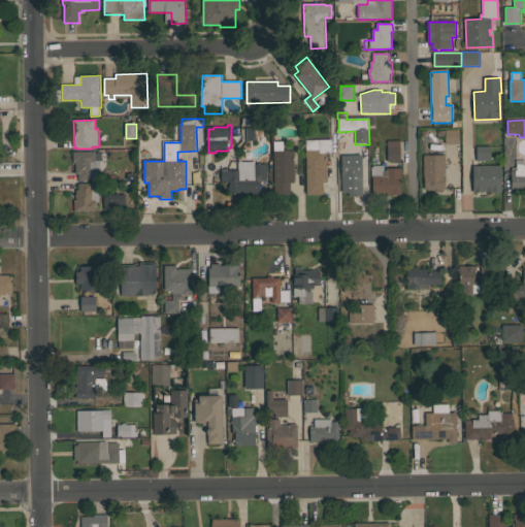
[(459,131),(459,145),(446,145),(446,139),(439,139),(439,132),(446,132),(446,131),(459,131)]
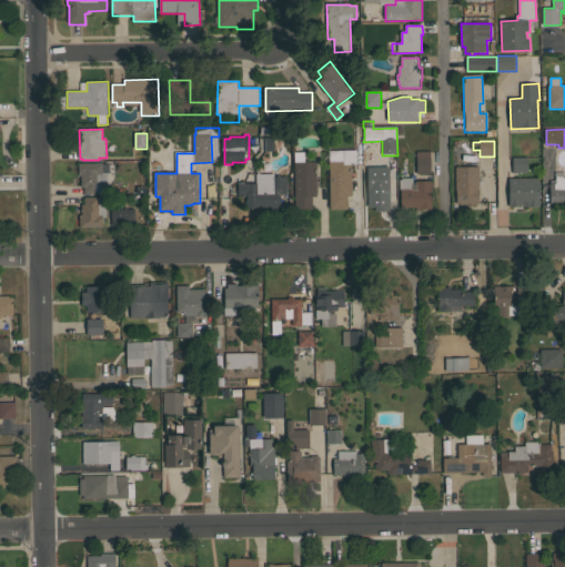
[(330,151),(357,151),(359,164),(352,164),(353,196),(349,196),(349,210),(331,210),(330,151)]
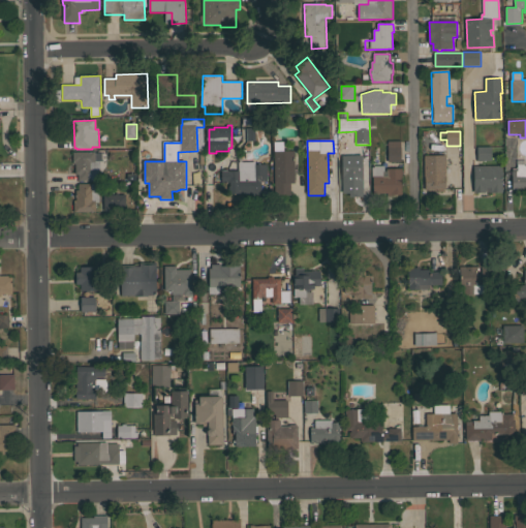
[(275,143),(285,143),(285,152),(296,151),(297,183),(291,184),(292,195),(276,196),(275,143)]
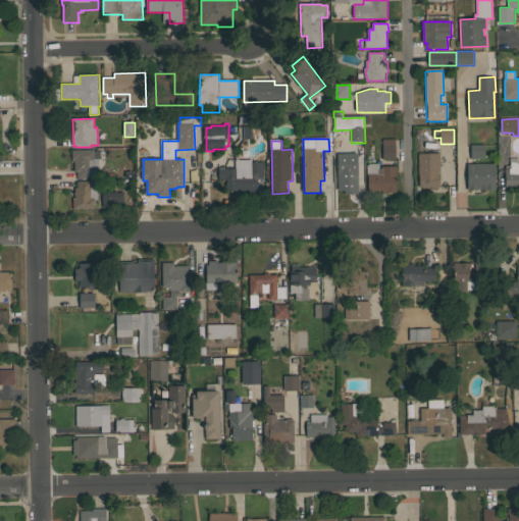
[(396,141),(396,161),(383,161),(382,141),(396,141)]
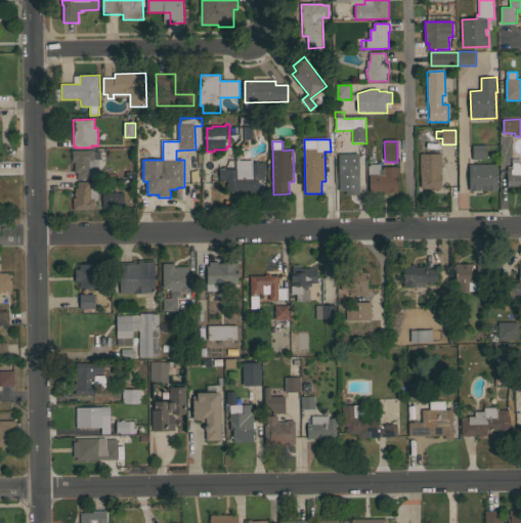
[(486,146),(486,160),(473,161),(473,146),(486,146)]
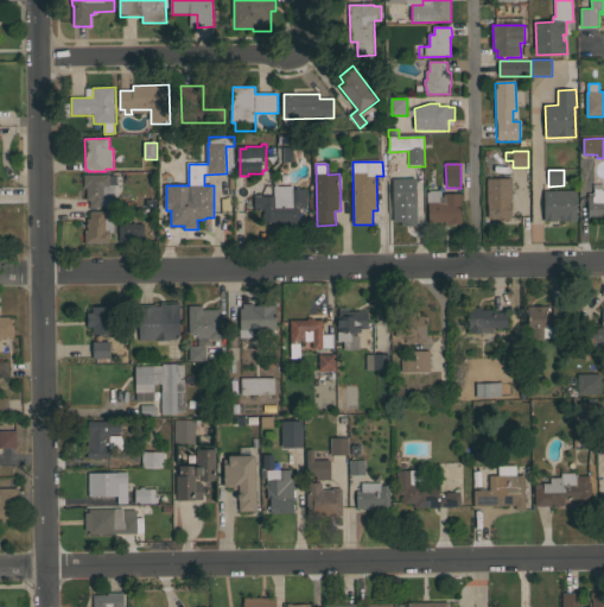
[(110,175),(110,176),(119,176),(119,185),(115,185),(116,207),(91,208),(91,201),(88,201),(88,189),(86,189),(86,175),(110,175)]
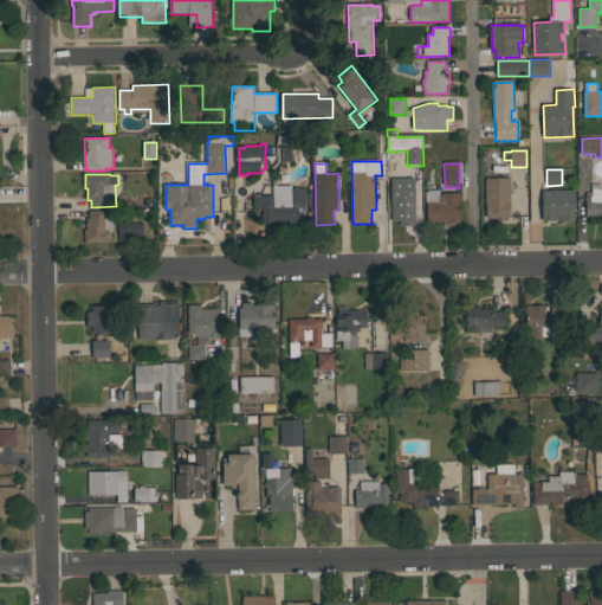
[(393,213),(393,207),(392,207),(392,179),(409,179),(410,180),(414,180),(414,190),(415,190),(415,207),(414,207),(414,213),(393,213)]
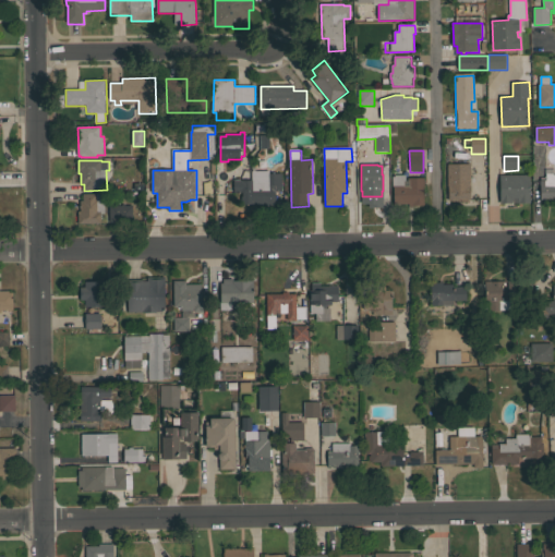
[(470,188),(469,188),(470,202),(466,202),(466,204),(461,204),(461,202),(448,202),(448,188),(447,188),(447,166),(470,165),(470,188)]
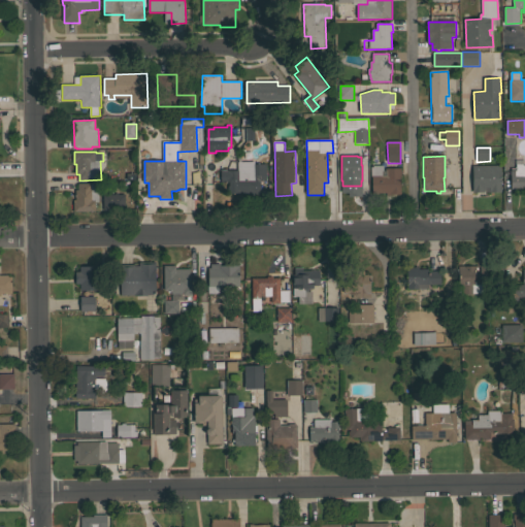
[(524,190),(511,191),(511,176),(511,172),(512,172),(512,169),(516,169),(516,162),(524,162),(524,168),(524,190)]
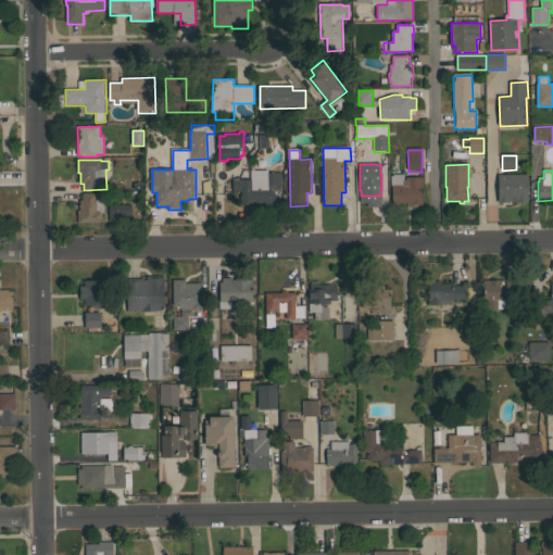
[(268,172),(268,173),(283,173),(283,191),(276,191),(276,205),(271,205),(269,204),(242,204),(241,197),(243,197),(243,192),(235,192),(235,180),(243,180),(253,180),(253,172),(268,172)]
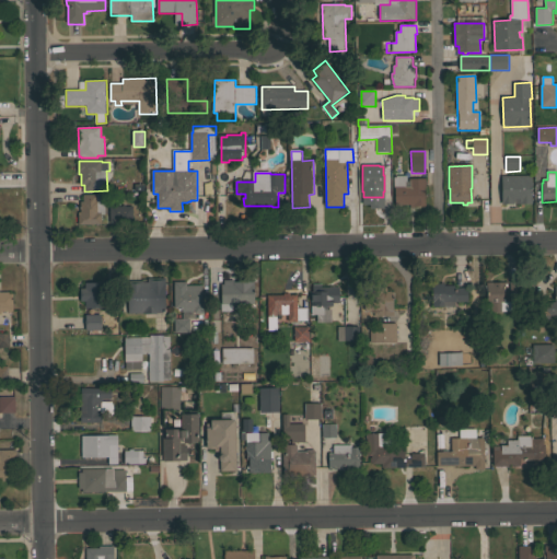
[(395,207),(395,189),(394,189),(394,177),(407,177),(407,188),(409,188),(409,181),(426,181),(426,189),(425,189),(426,205),(426,208),(415,208),(415,209),(410,209),(410,207),(395,207)]
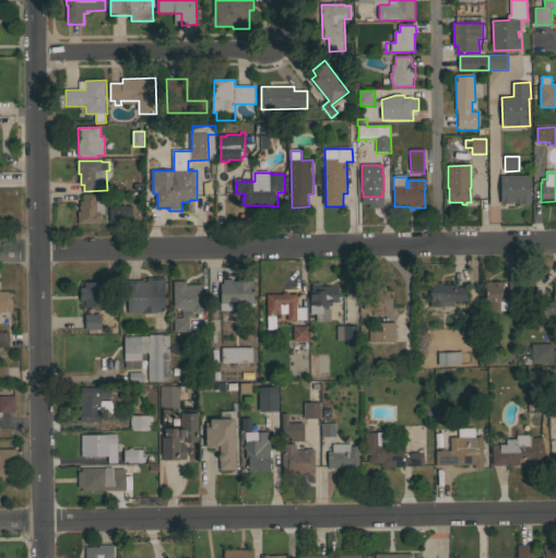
[(531,177),(531,205),(501,205),(501,177),(531,177)]
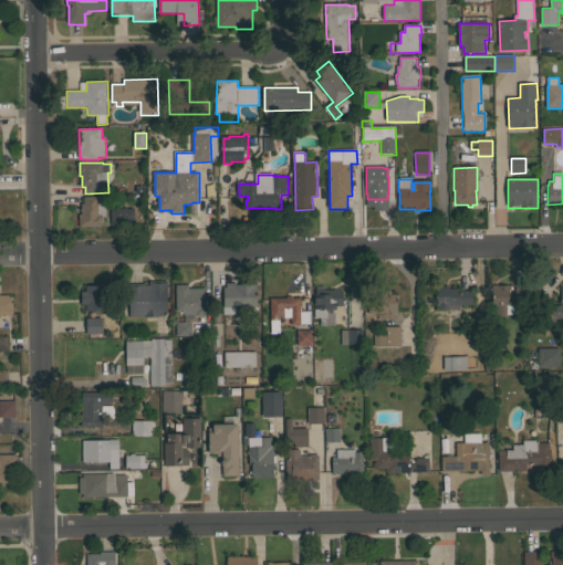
[(107,197),(107,217),(104,217),(104,227),(81,227),(81,215),(83,215),(82,203),(85,203),(85,197),(107,197)]
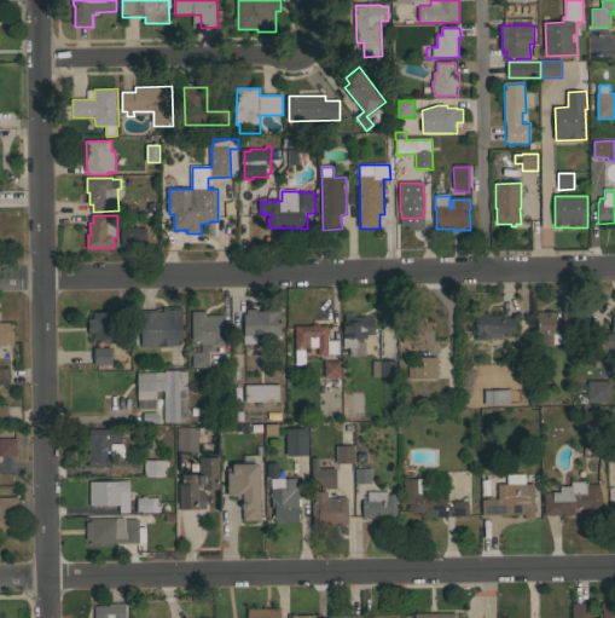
[(123,247),(122,229),(149,227),(149,247),(123,247)]
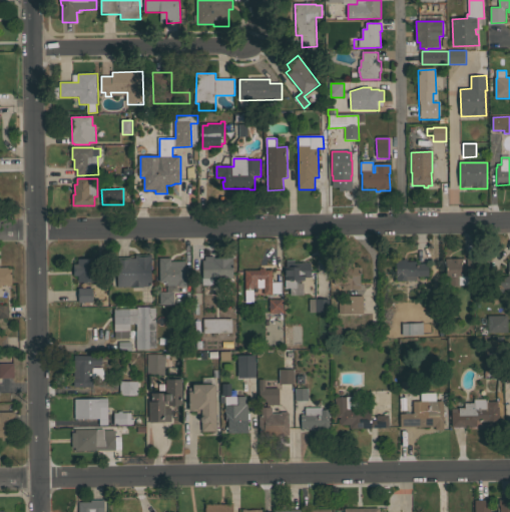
[(119,288),(118,258),(132,258),(132,259),(137,259),(136,256),(148,256),(148,278),(152,278),(152,287),(119,288)]
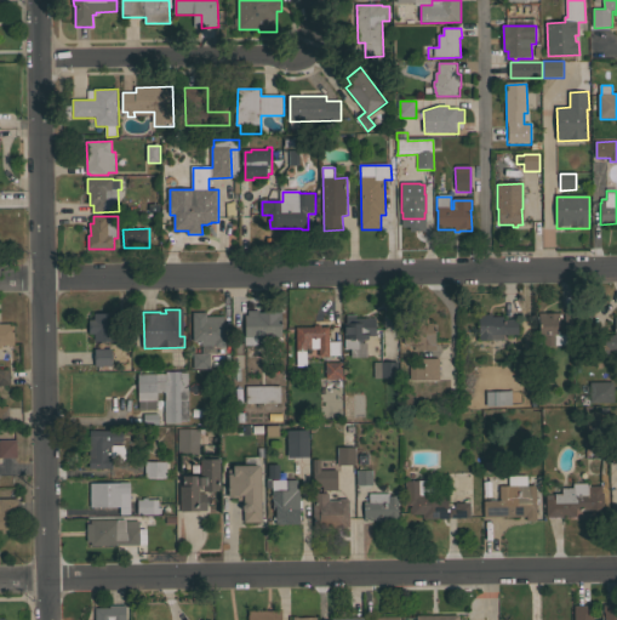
[(261,311),(261,313),(281,312),(281,311),(283,311),(284,336),(260,336),(261,346),(246,346),(246,336),(247,336),(246,316),(250,316),(250,312),(261,311)]
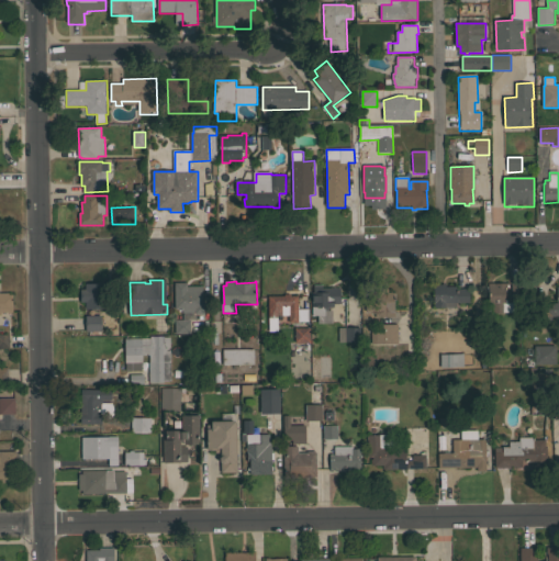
[(87,302),(82,302),(82,290),(87,290),(87,284),(105,283),(107,309),(87,310),(87,302)]
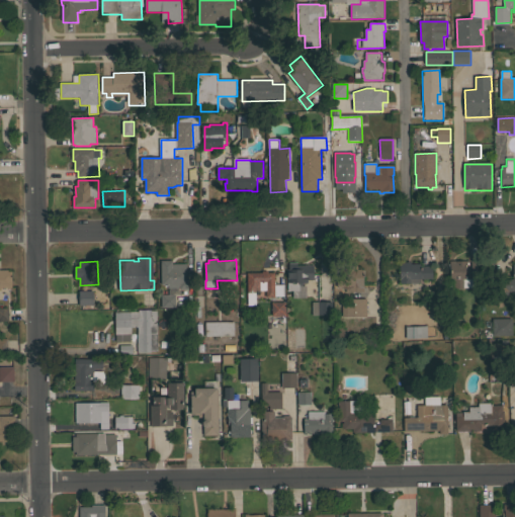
[(188,264),(188,267),(189,267),(189,289),(182,289),(182,295),(177,295),(177,308),(163,309),(163,295),(170,294),(170,288),(170,285),(161,285),(160,261),(174,261),(174,264),(188,264)]
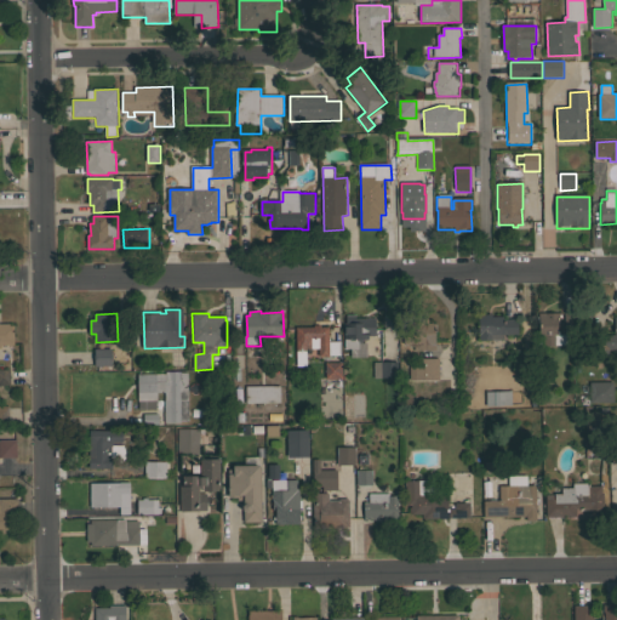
[(572,313),(573,339),(567,340),(567,347),(543,348),(543,336),(540,336),(538,316),(559,314),(560,322),(558,322),(559,336),(566,336),(565,314),(572,313)]
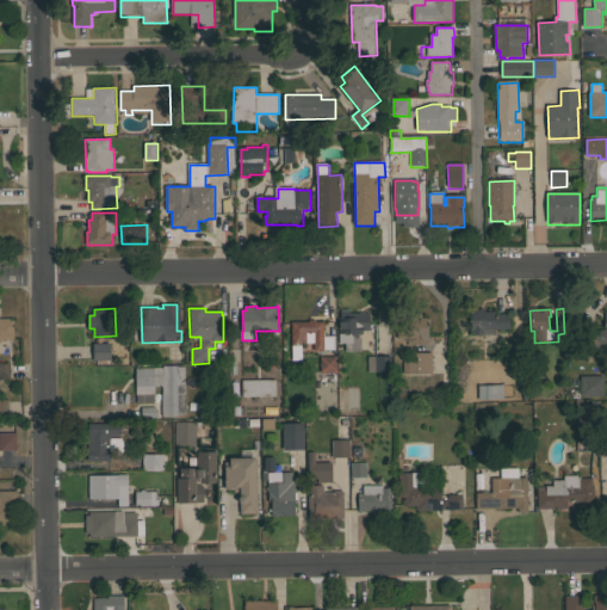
[(485,309),(485,312),(513,310),(514,334),(485,336),(485,334),(474,334),(472,310),(485,309)]
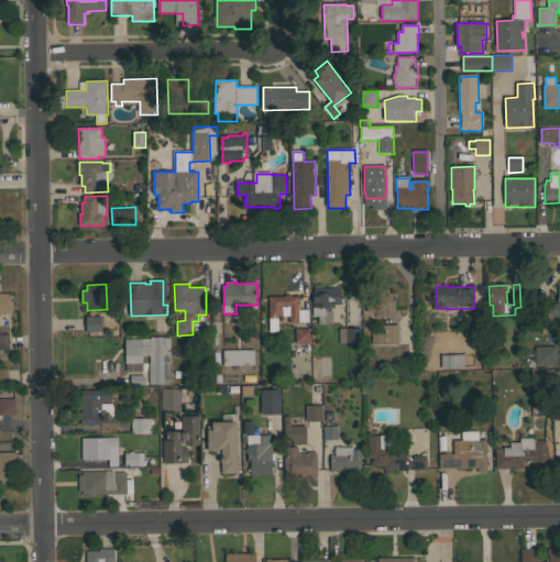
[(315,317),(314,286),(325,286),(325,289),(342,288),(342,305),(336,305),(336,308),(332,308),(332,310),(330,310),(330,311),(335,311),(335,324),(320,324),(320,317),(315,317)]
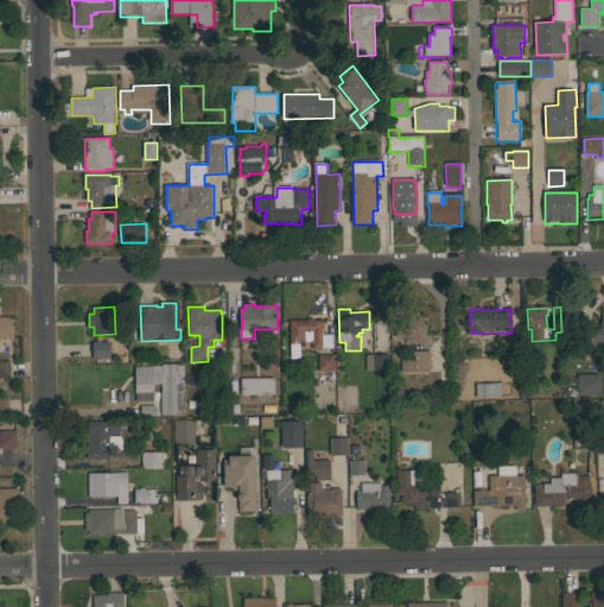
[(603,342),(598,342),(598,348),(579,349),(578,328),(603,328),(603,310),(603,342)]
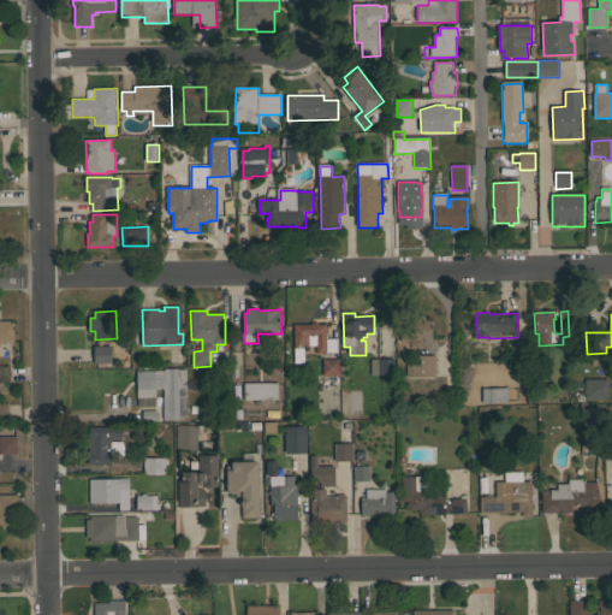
[(434,348),(414,349),(413,344),(409,344),(409,342),(403,342),(402,321),(411,321),(411,317),(427,317),(427,321),(433,320),(434,348)]
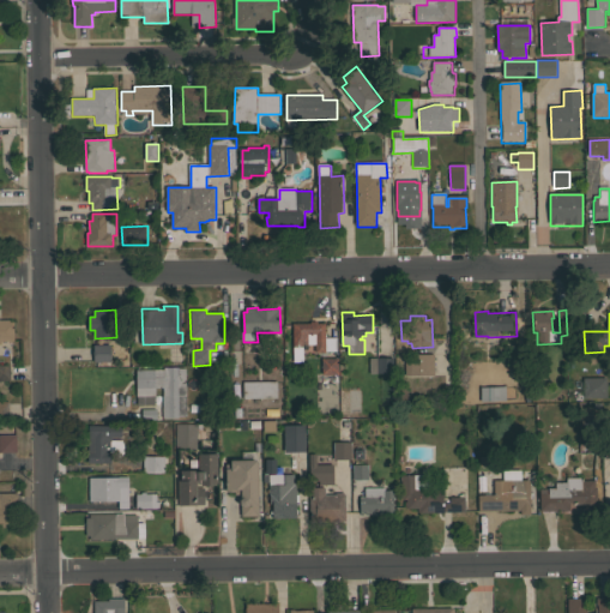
[(0,319),(1,319),(1,320),(11,320),(11,323),(16,323),(16,341),(13,341),(13,343),(11,343),(11,341),(4,342),(4,344),(0,344),(0,319)]
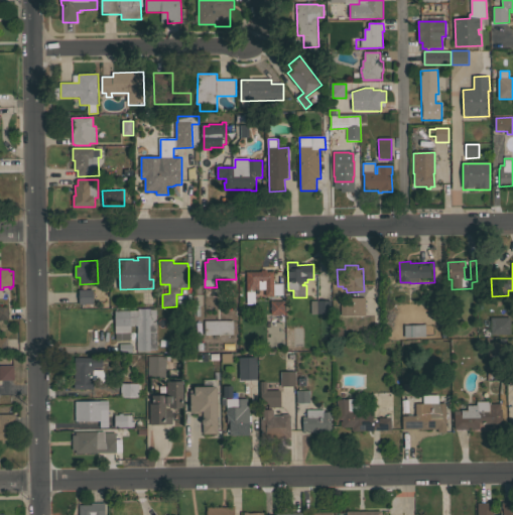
[(248,272),(263,272),(262,270),(268,270),(268,272),(274,272),(275,284),(284,284),(285,295),(275,295),(275,296),(267,296),(266,289),(261,289),(256,289),(256,304),(248,304),(248,272)]
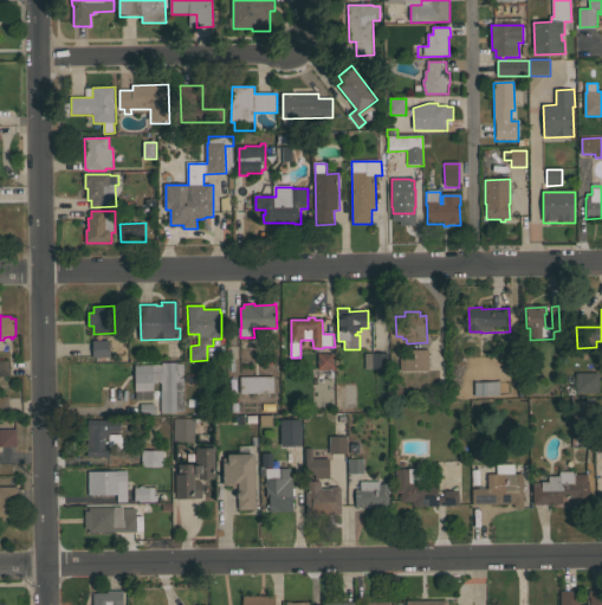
[(95,359),(94,341),(111,341),(111,358),(95,359)]
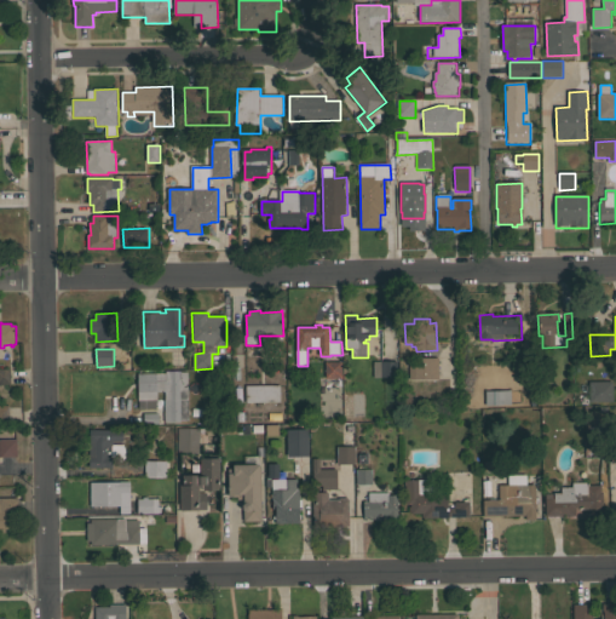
[(410,380),(410,367),(409,367),(409,361),(420,361),(420,359),(441,359),(441,380),(410,380)]
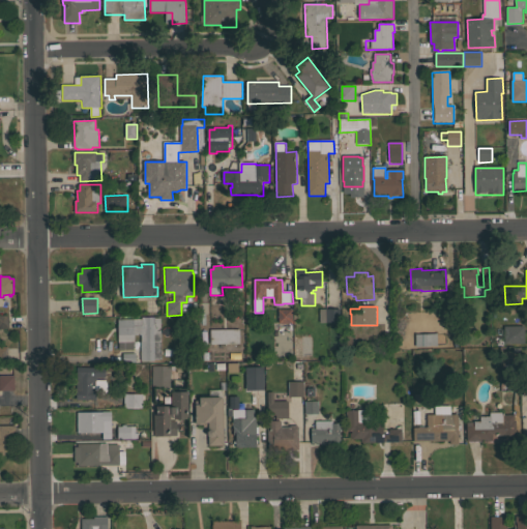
[(294,310),(294,323),(280,324),(280,310),(294,310)]
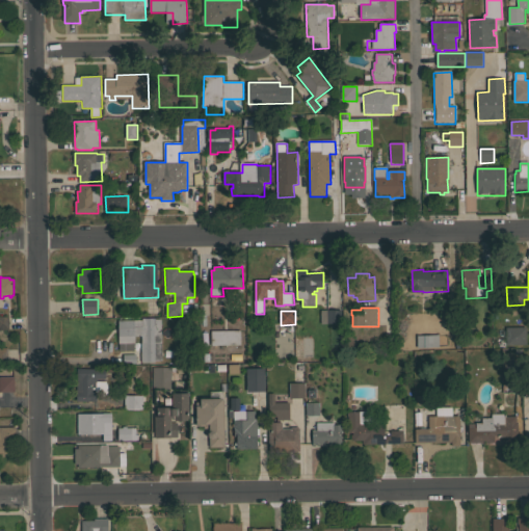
[(328,311),(341,311),(341,325),(328,325),(328,311)]
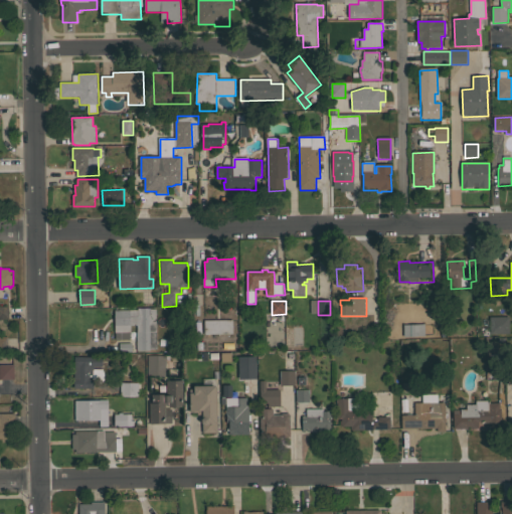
[(0,307),(10,307),(10,319),(0,319),(0,307)]
